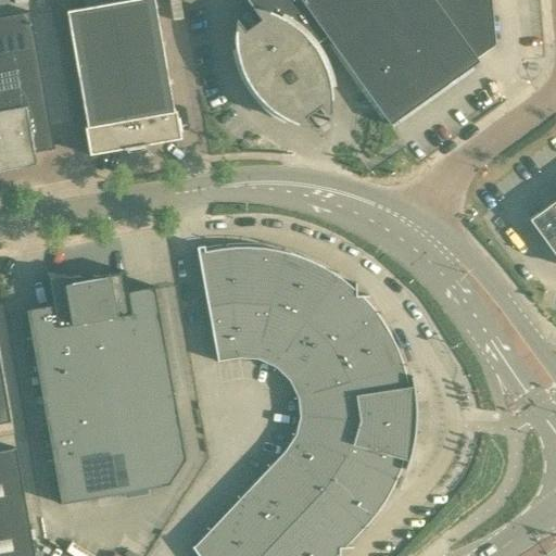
[(89,155),(180,139),(176,111),(174,112),(153,0),(130,0),(66,11),(87,126),(85,127),(89,155)]
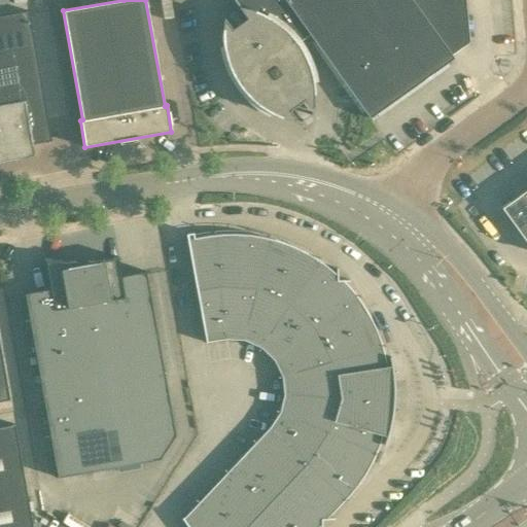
[(294,120),(300,121),(312,113),(313,108),(313,103),(314,98),(314,93),(313,89),(313,83),(312,80),(312,75),(311,73),(310,68),(308,64),(306,59),(305,57),(303,53),(302,50),(297,43),(310,35),(357,102),(370,118),(454,59),(452,56),(469,42),(465,0),(234,0),(247,19),(232,30),(223,18),(222,22),(221,27),(221,32),(221,37),(222,42),(222,47),(223,51),(224,57),(226,62),(227,66),(230,71),(233,75),(235,79),(238,83),(241,88),(244,92),(247,96),(250,99),(254,102),(258,105),(262,108),(267,110),(271,113),(276,115),(280,117),(285,118),(289,119),(294,120)]
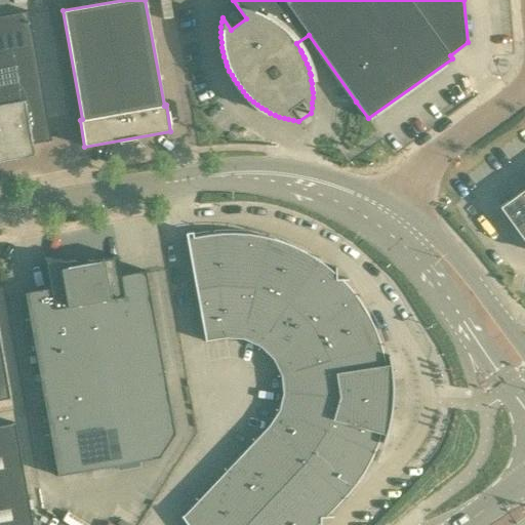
[(32,144),(50,140),(28,11),(0,15),(0,161),(34,156),(32,144)]
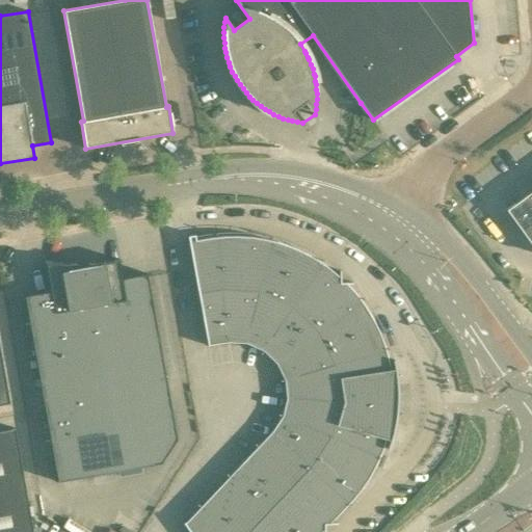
[(531,190),(506,210),(531,245),(531,190)]
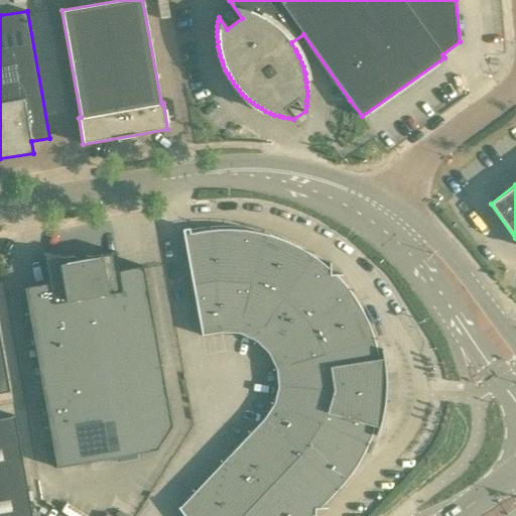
[(197,232),(189,234),(188,228),(182,229),(202,336),(204,336),(203,335),(221,332),(239,334),(255,341),(268,353),(275,369),(277,386),(273,404),(263,418),(179,507),(185,515),(311,515),(340,488),(346,481),(350,476),(354,470),(357,465),(361,459),(363,455),(366,448),(367,444),(369,440),(372,434),(377,436),(380,427),(381,421),(382,418),(382,415),(384,409),(384,406),(385,400),(385,394),(386,391),(386,388),(386,382),(386,376),(385,373),(385,367),(384,361),(383,355),(382,349),(377,350),(376,346),(374,341),(373,336),(371,331),(369,327),(367,321),(365,316),(363,312),(361,308),(358,303),(356,299),(353,295),(350,291),(347,287),(344,283),(340,279),(333,272),(330,269),(321,262),(317,259),(309,254),(305,251),(296,246),(287,242),(281,239),(271,236),(264,234),(258,233),(251,231),(244,230),(234,230),(227,229),(220,230),(214,230),(207,231),(197,232)]
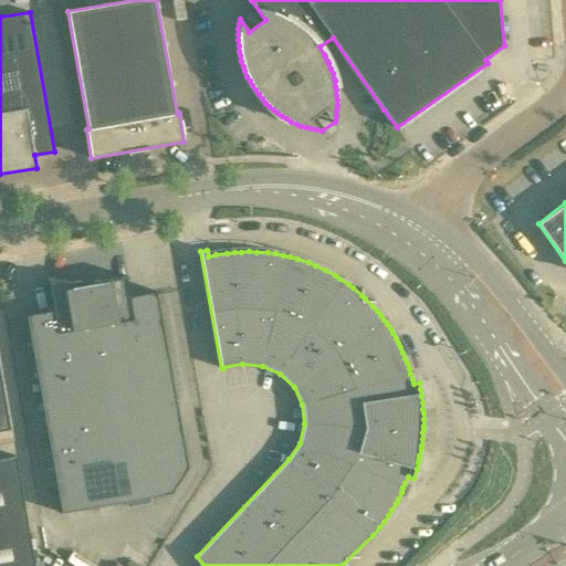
[(129,296),(126,276),(121,278),(109,280),(98,281),(87,282),(80,282),(71,281),(65,281),(54,280),(46,278),(46,279),(49,280),(53,310),(27,315),(62,513),(171,493),(188,468),(157,292),(129,296)]
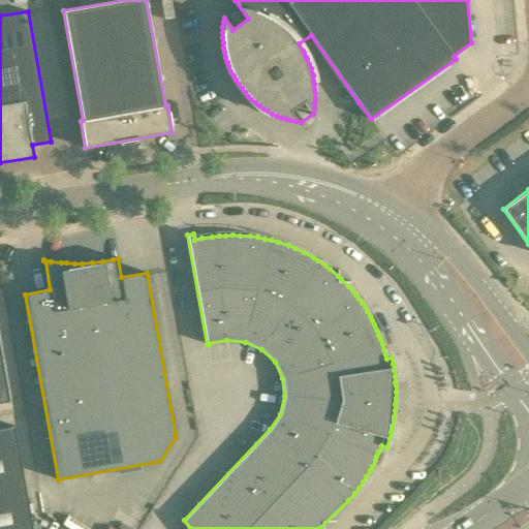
[(0,403),(9,402),(0,347),(0,403)]
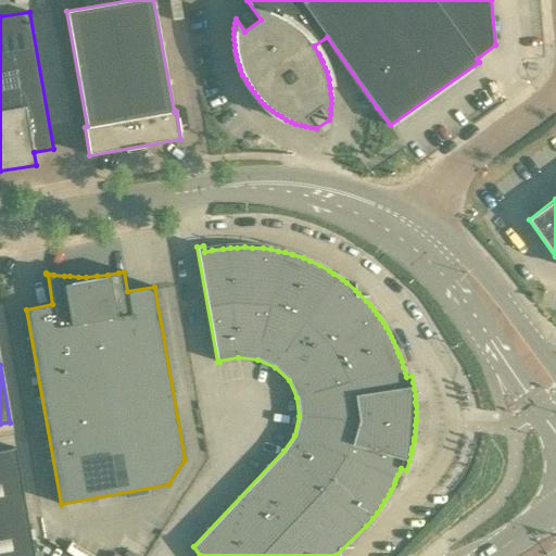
[(0,450),(0,555),(34,555),(15,447),(0,450)]
